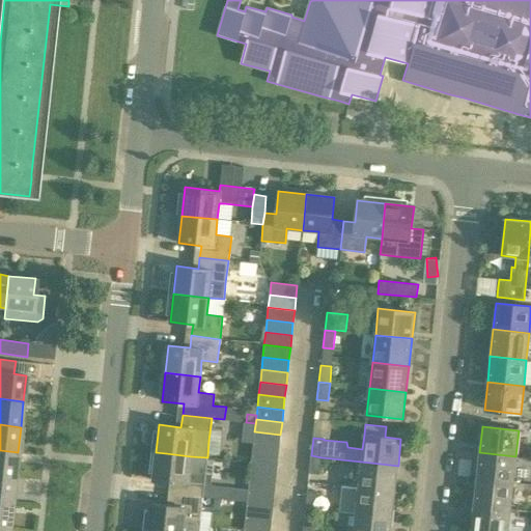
[(280,435),(254,431),(253,444),(279,447),(280,435)]
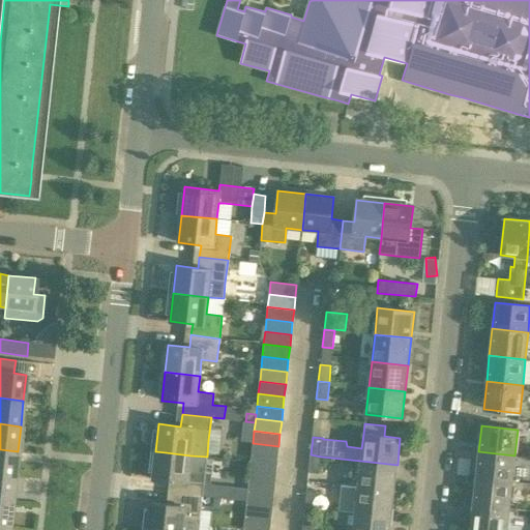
[(278,446),(253,443),(252,454),(277,459),(278,446)]
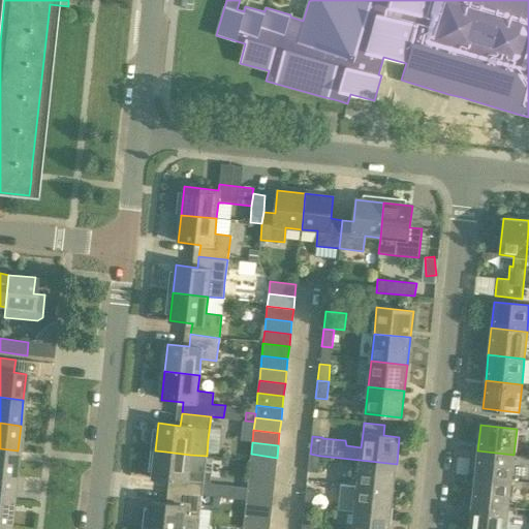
[(18,450),(0,448),(0,474),(9,475),(14,476),(18,450)]
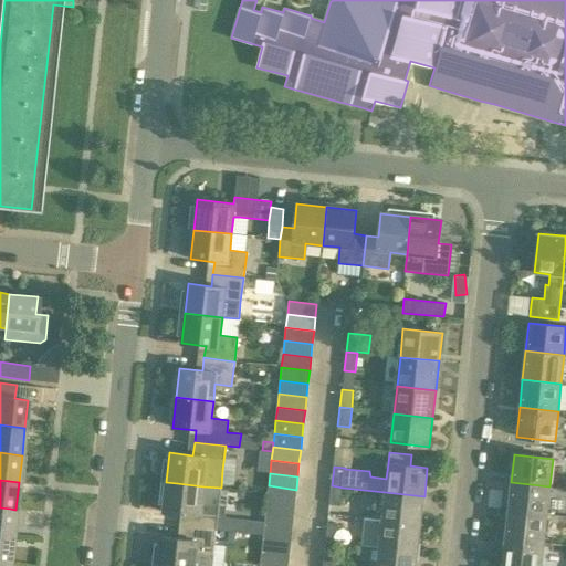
[(187,514),(185,527),(216,531),(219,505),(221,488),(203,486),(177,483),(166,482),(163,512),(187,514)]
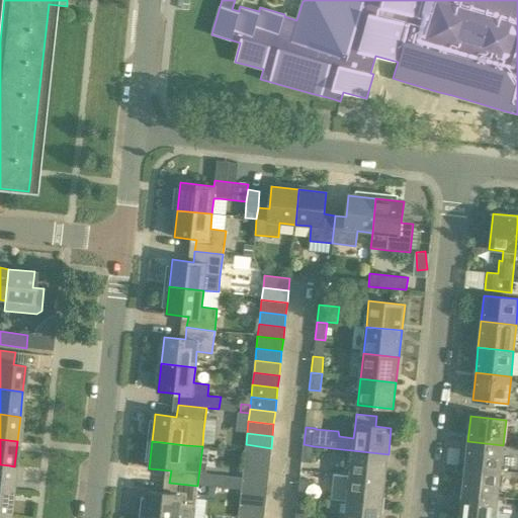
[(503,445),(467,441),(464,467),(500,470),(503,445)]
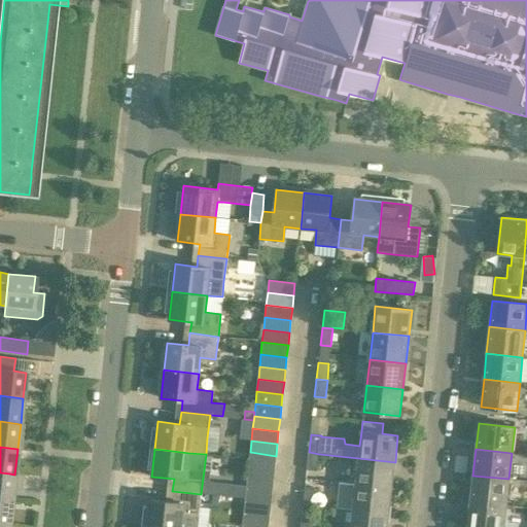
[(276,456),(250,452),(248,464),(275,467),(276,456)]
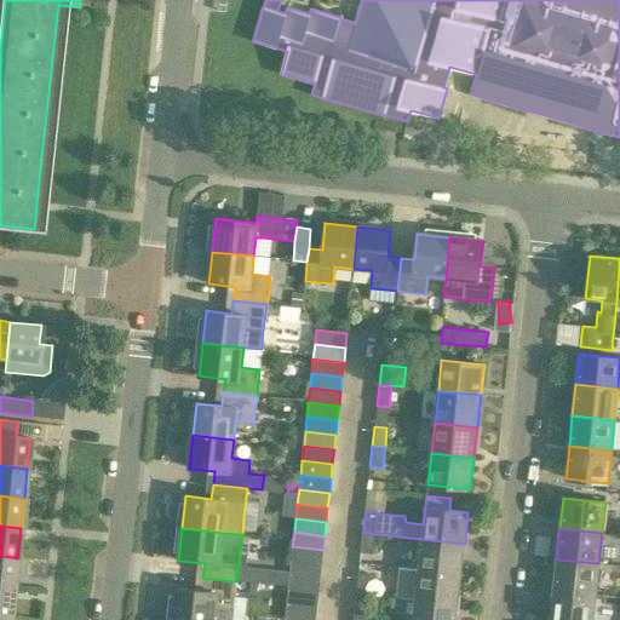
[(375,534),(363,532),(361,552),(373,554),(375,534)]
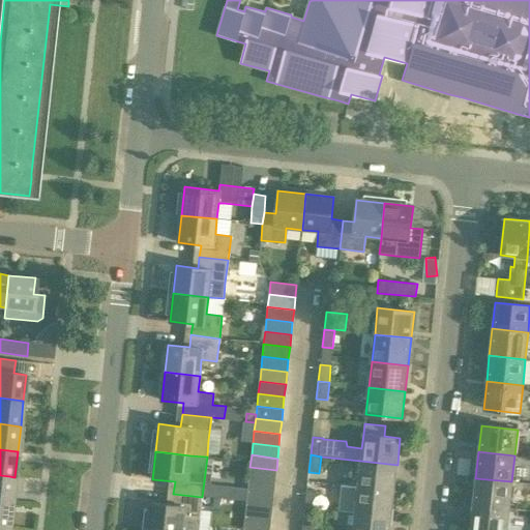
[(398,465),(360,461),(357,486),(357,487),(394,491),(398,465)]
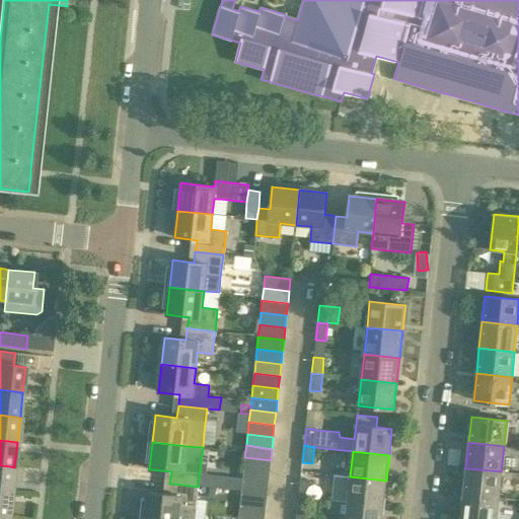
[(243,469),(269,472),(271,460),(244,457),(243,469)]
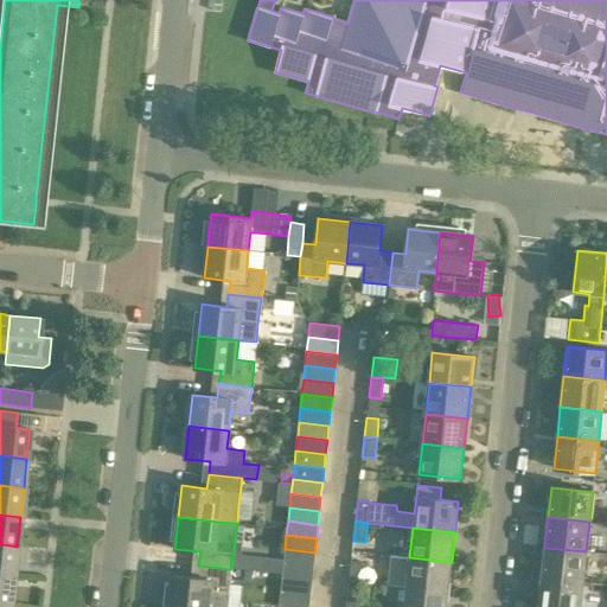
[(17,547),(11,545),(0,544),(0,574),(14,575),(17,547)]
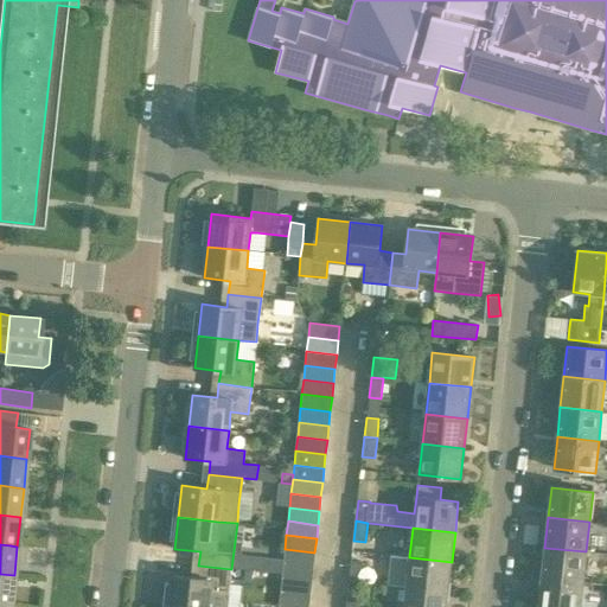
[(586,551),(544,548),(541,579),(582,582),(586,551)]
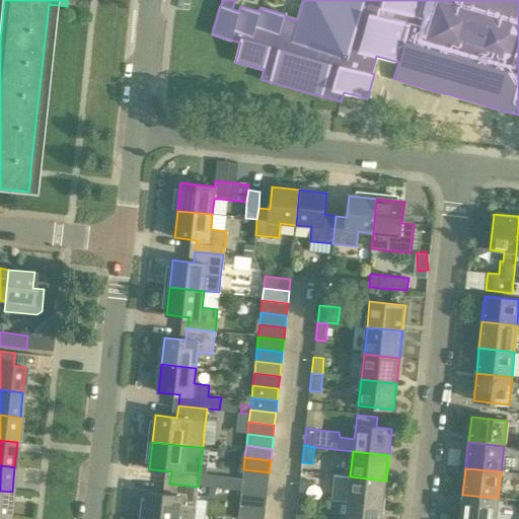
[(242,482),(268,485),(269,472),(243,469),(242,482)]
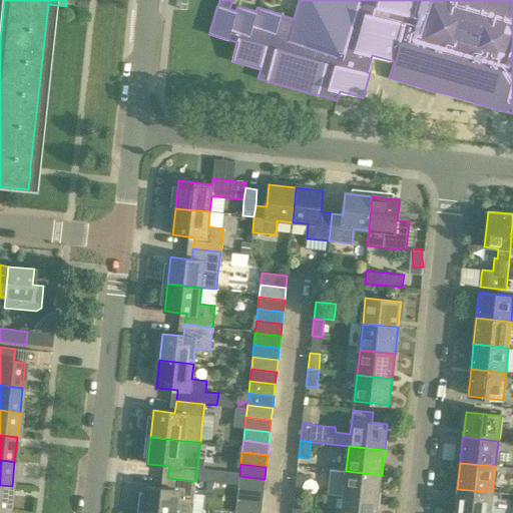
[(199,468),(199,481),(237,482),(237,469),(199,468)]
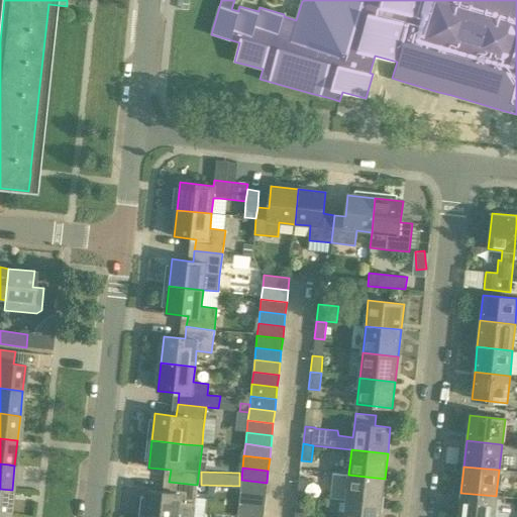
[(382,504),(385,479),(348,475),(348,474),(333,473),(330,499),(382,504)]
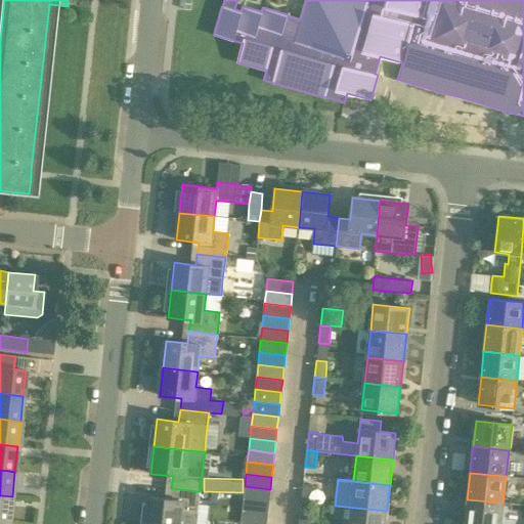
[(301,501),(311,503),(313,485),(303,484),(301,501)]
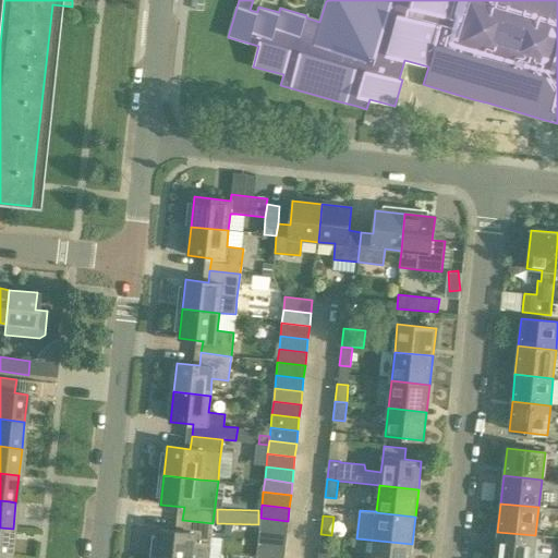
[(288,521),(261,518),(259,531),(287,534),(288,521)]
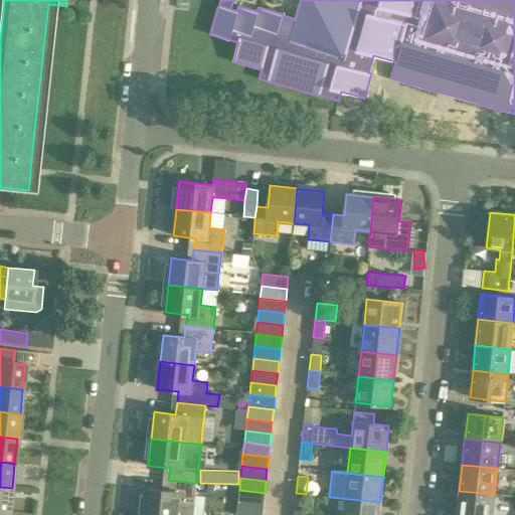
[(143,514),(177,514),(179,503),(193,505),(196,483),(168,480),(167,491),(146,488),(143,514)]
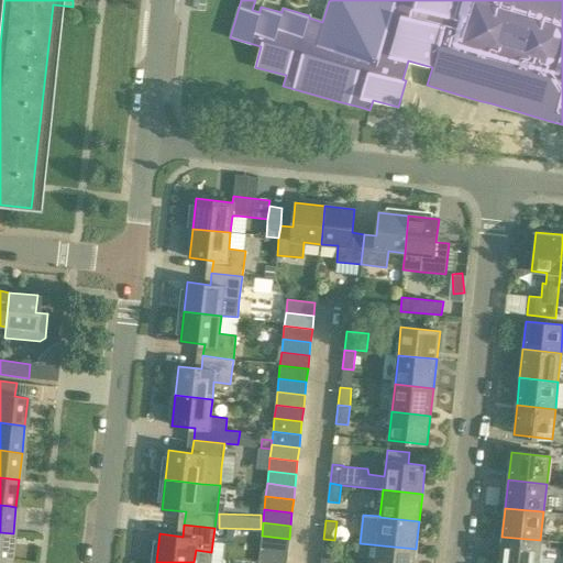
[(238,531),(228,530),(227,540),(236,541),(238,531)]
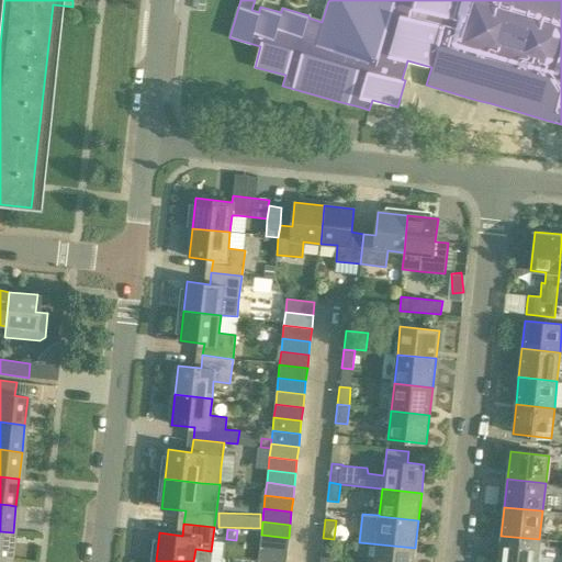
[(0,559),(10,560),(13,532),(0,531),(0,559)]
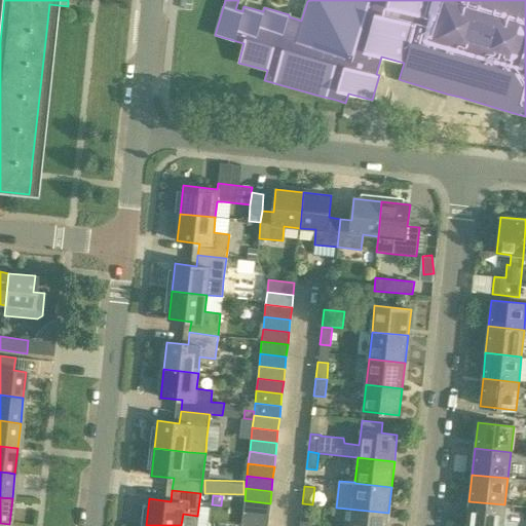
[(242,513),(268,516),(270,503),(245,500),(242,513)]
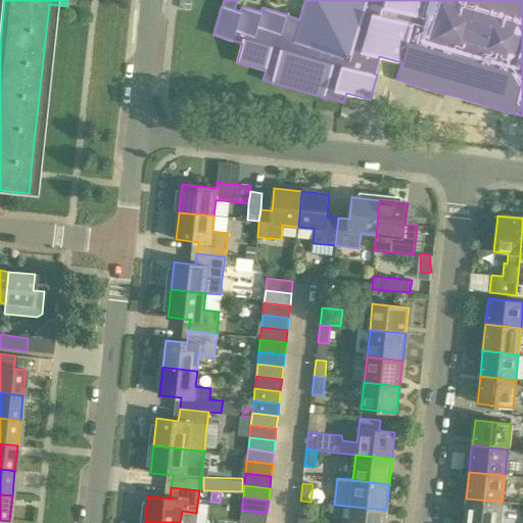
[(500,522),(502,502),(466,498),(463,522),(500,522)]
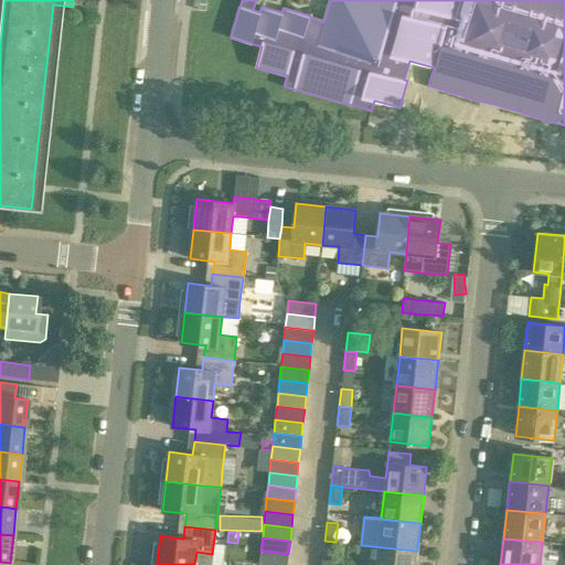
[(332,564),(336,542),(324,541),(321,564),(332,564)]
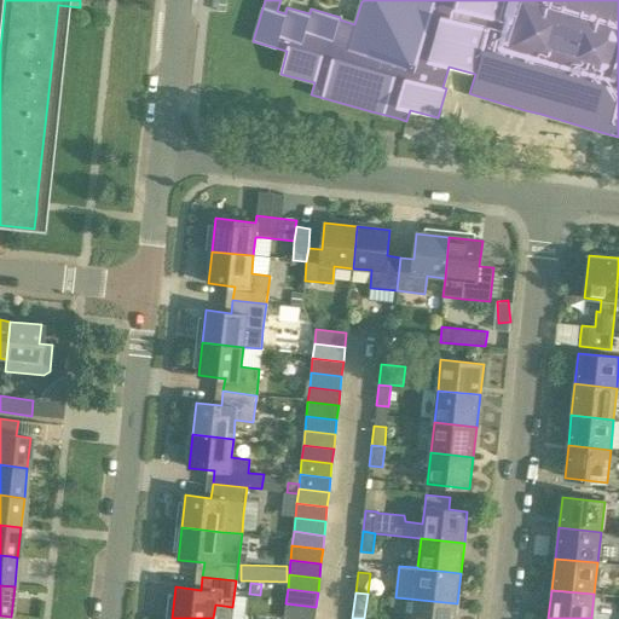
[(455,618),(457,603),(395,597),(391,596),(389,611),(412,613),(411,618),(455,618)]
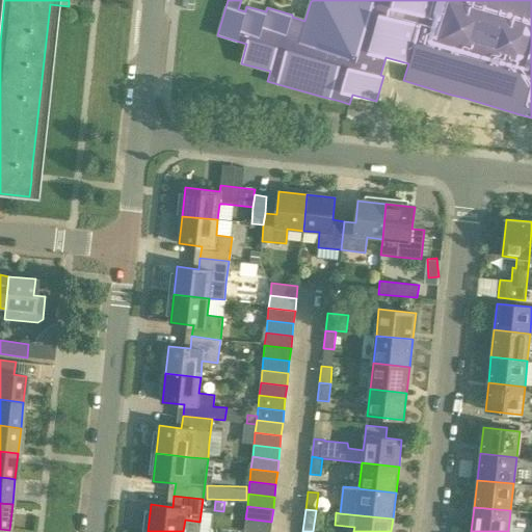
[(270,531),(271,522),(245,519),(244,531),(245,531),(270,531)]
